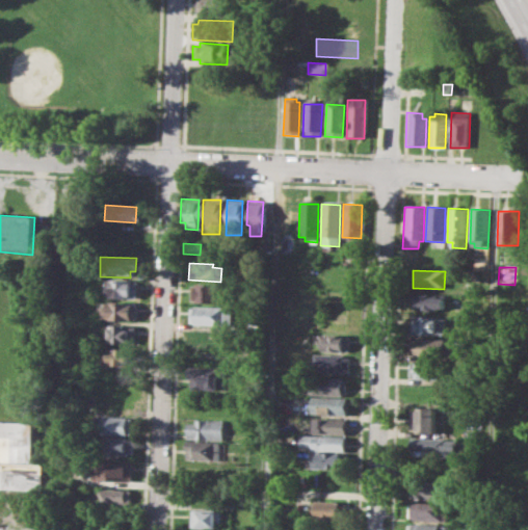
[(102,281),(134,282),(133,300),(101,298),(102,281)]
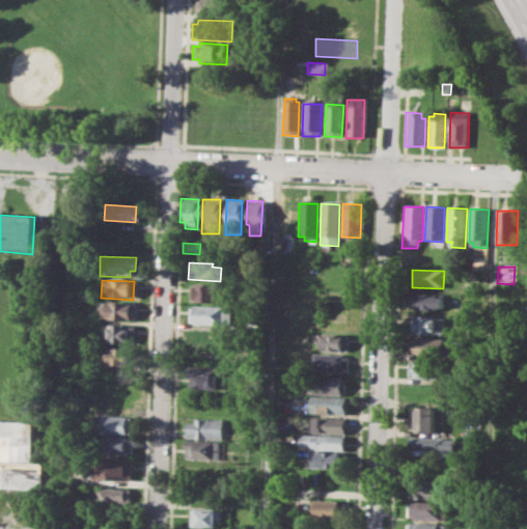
[(188,284),(225,285),(224,304),(188,302),(188,284)]
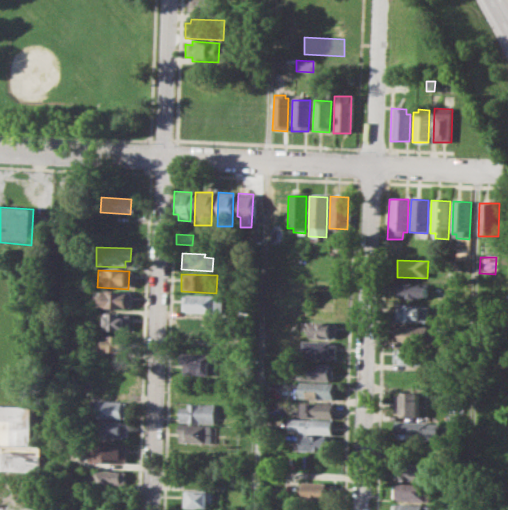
[(395,284),(427,285),(426,302),(395,300),(395,284)]
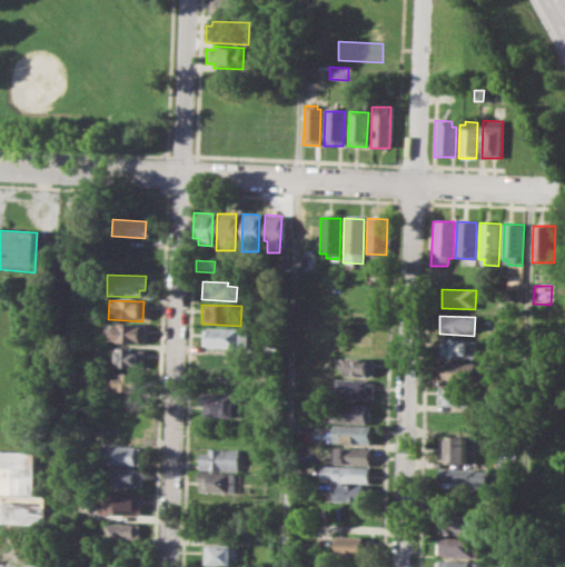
[(110,325),(144,326),(144,345),(103,342),(105,328),(110,329),(110,325)]
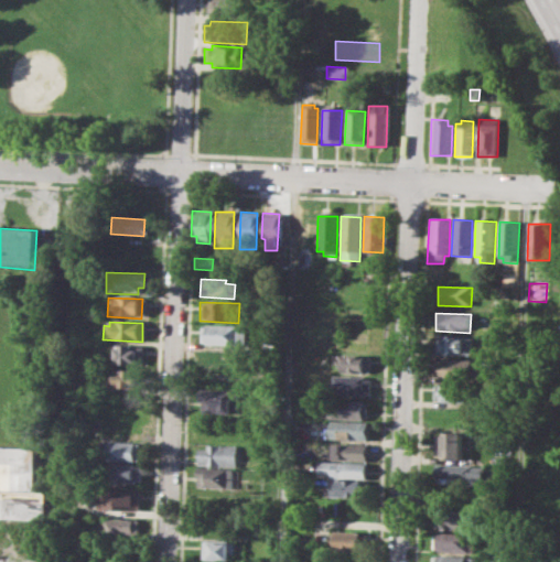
[(200,325),(243,327),(243,346),(198,344),(200,325)]
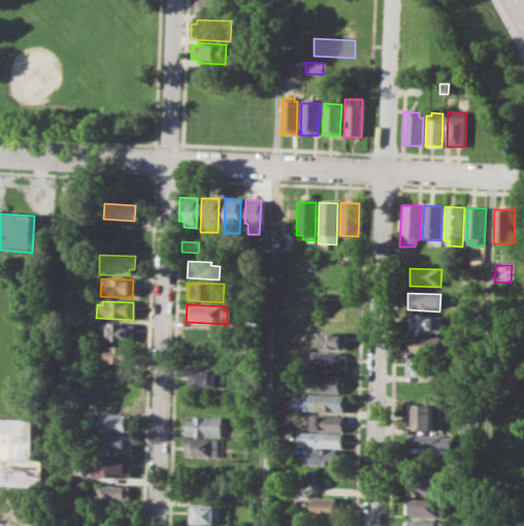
[(406,315),(440,316),(439,334),(405,333),(406,315)]
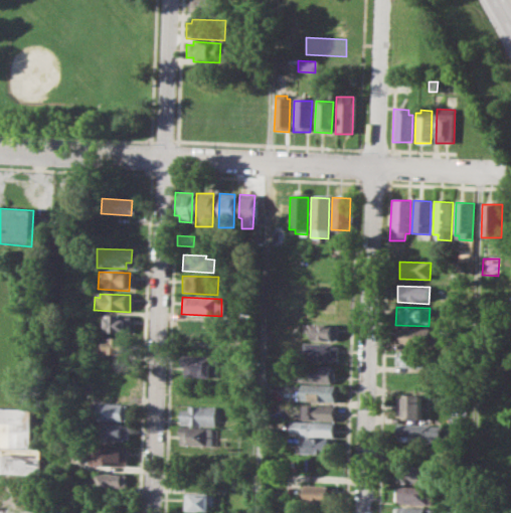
[(103,316),(129,317),(128,334),(103,333),(103,316)]
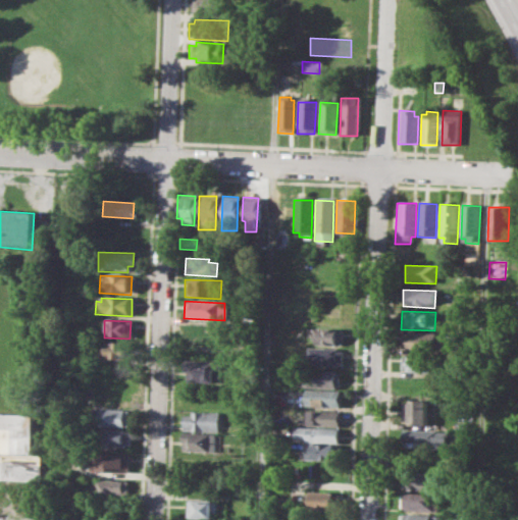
[(312,330),(340,331),(339,347),(311,346),(312,330)]
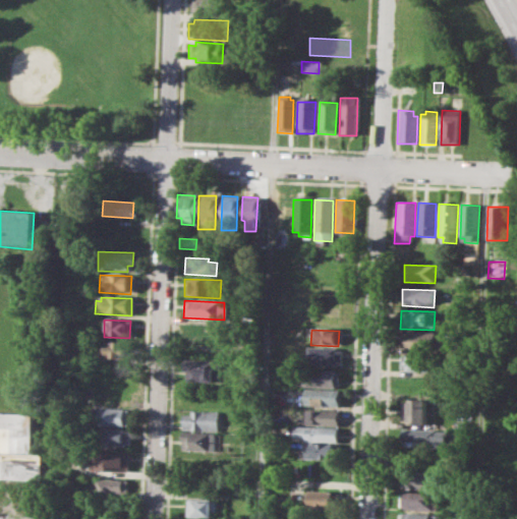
[(400,332),(435,333),(434,351),(400,350),(400,332)]
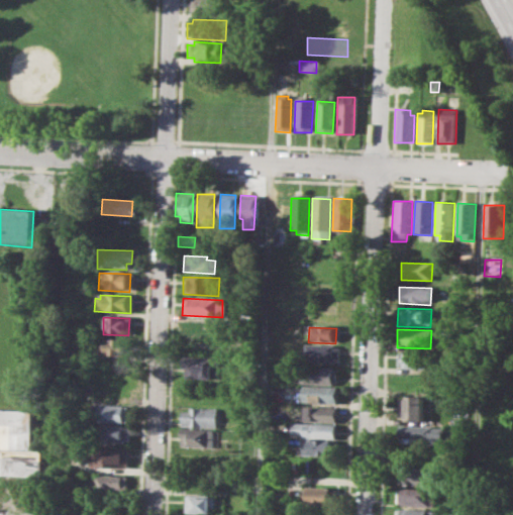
[(96,339),(129,340),(128,357),(96,356),(96,339)]
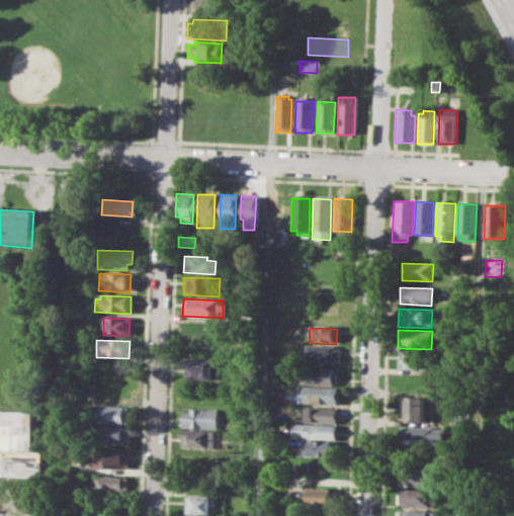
[(306,346),(338,348),(337,364),(305,362),(306,346)]
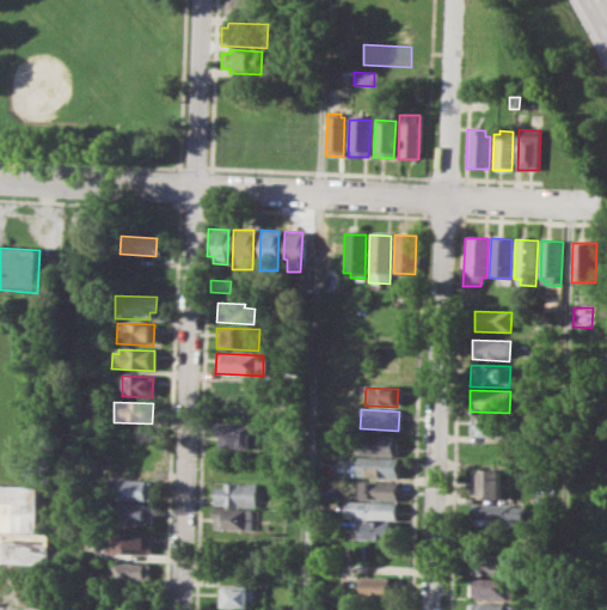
[(470,418),(509,419),(509,438),(468,437),(470,418)]
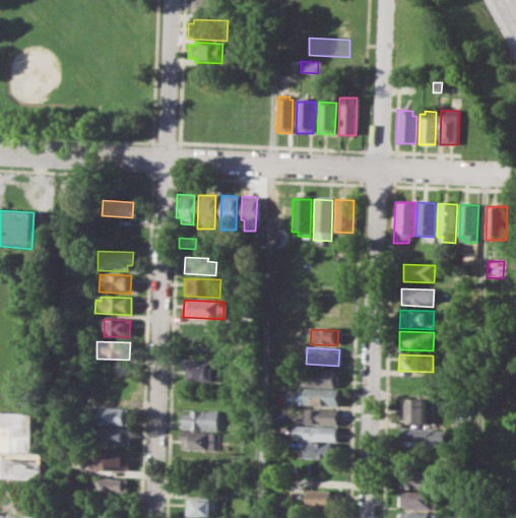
[(182,361),(217,362),(216,382),(181,381),(182,361)]
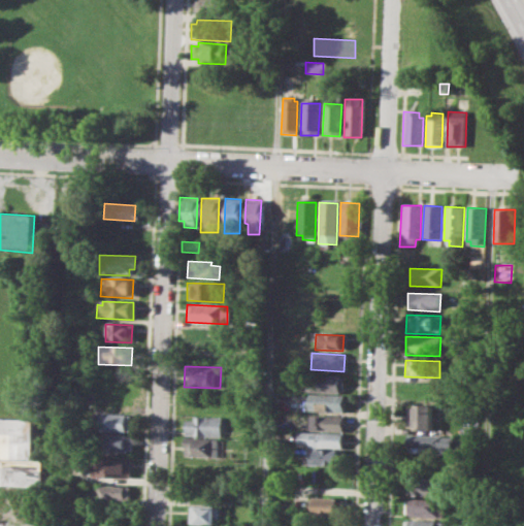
[(313,375),(344,377),(342,394),(312,392),(313,375)]
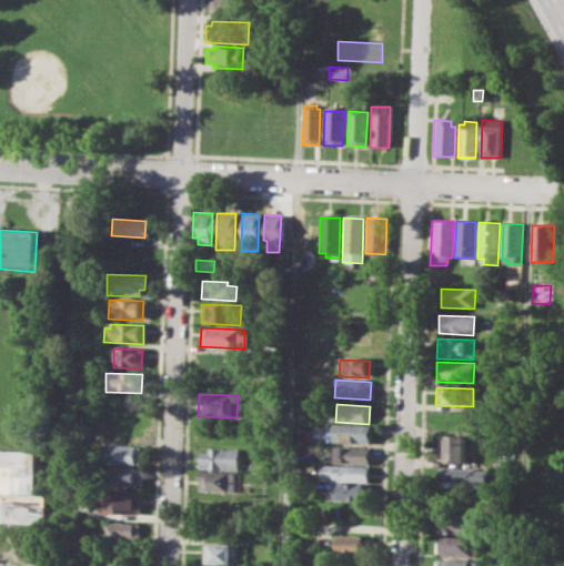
[(328,425),(370,427),(370,444),(326,443),(328,425)]
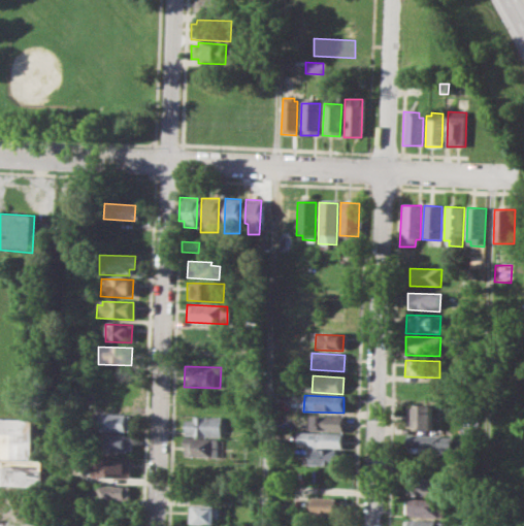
[(406,405),(432,406),(431,432),(412,431),(412,429),(405,428),(406,405)]
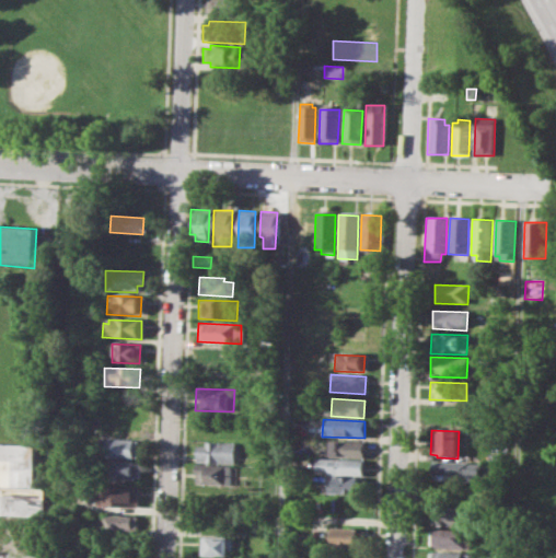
[(104,440),(136,441),(135,458),(103,457),(104,440)]
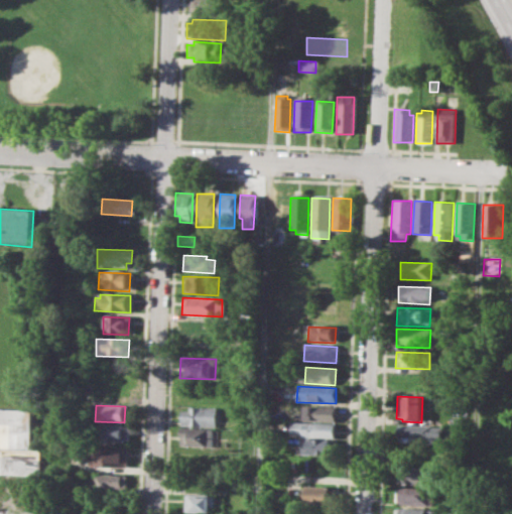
[(186,407),(214,408),(213,428),(177,426),(178,412),(186,412),(186,407)]
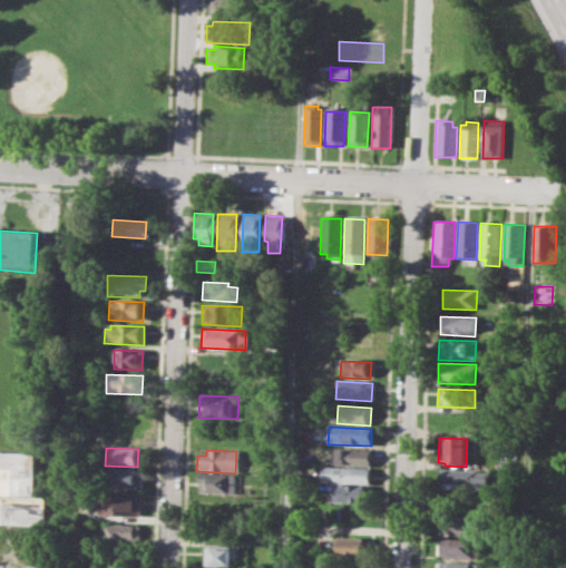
[(334,450),(370,451),(370,467),(322,464),(322,457),(334,457),(334,450)]
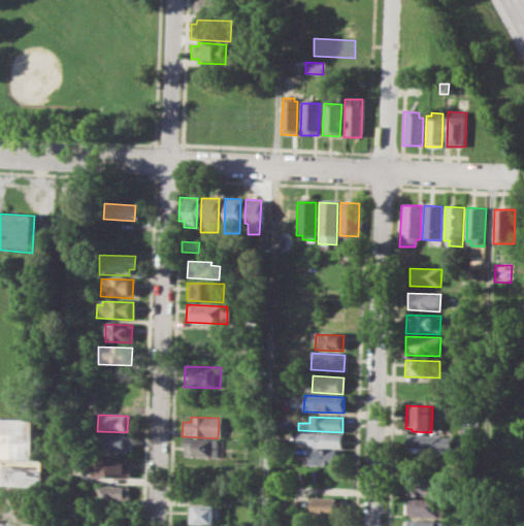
[(0,419),(31,421),(30,461),(42,462),(41,489),(0,487),(0,419)]
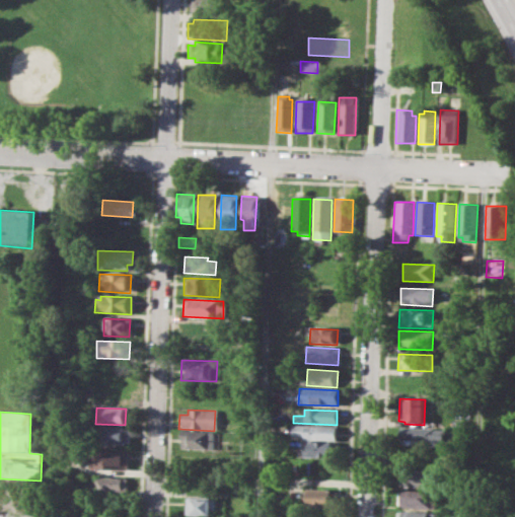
[(293,425),(337,427),(336,441),(303,440),(303,437),(292,437),(293,425)]
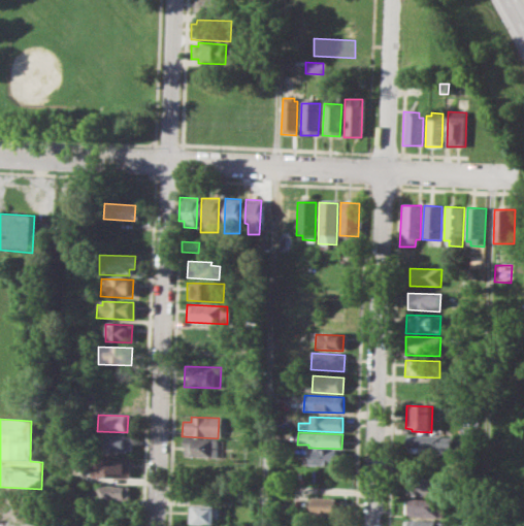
[(99,434),(129,435),(128,454),(98,453),(99,434)]
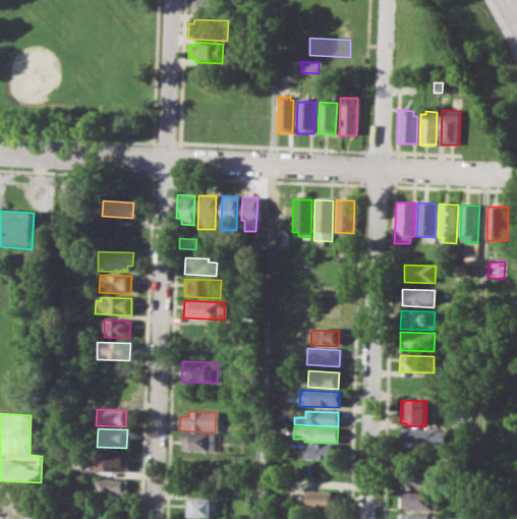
[(400,429),(433,430),(433,449),(400,448),(400,429)]
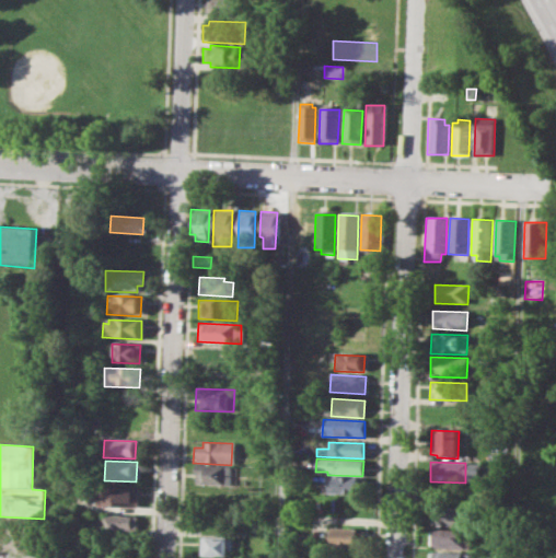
[(193,467),(228,468),(228,488),(192,487),(193,467)]
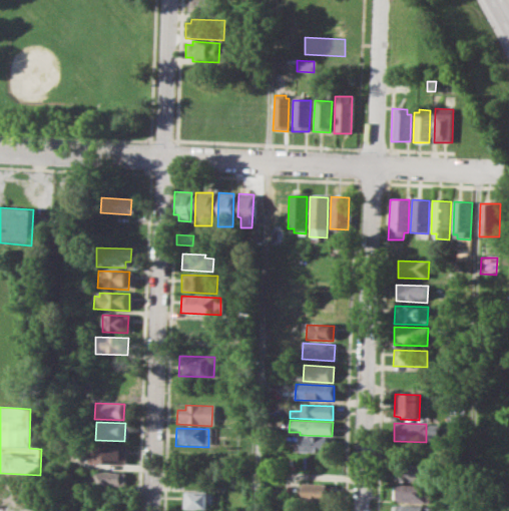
[(300,438),(332,439),(331,455),(299,453),(300,438)]
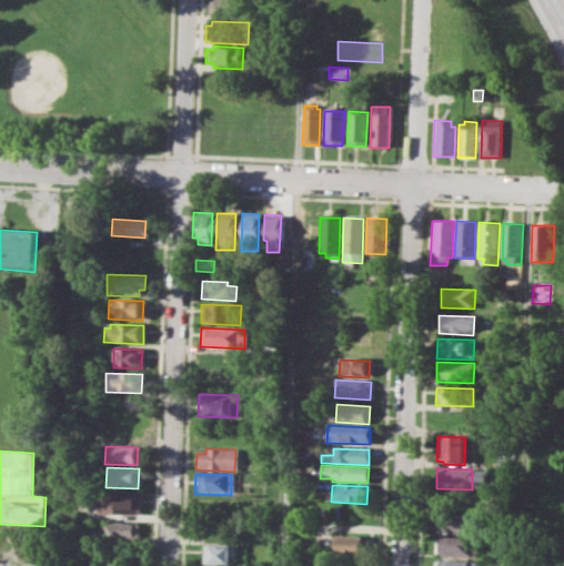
[(97,494),(138,496),(137,516),(96,514),(97,494)]
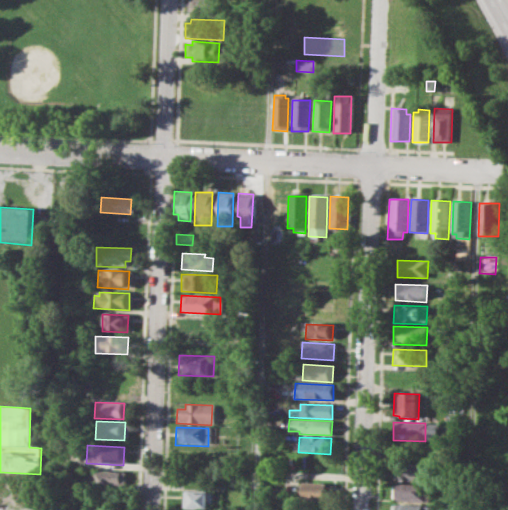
[(392,464),(425,465),(424,482),(391,481),(392,464)]
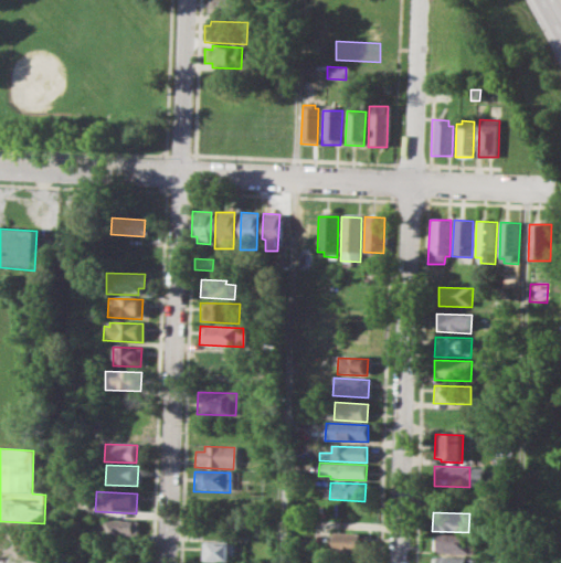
[(101,520),(137,522),(136,542),(94,540),(95,524),(101,526),(101,520)]
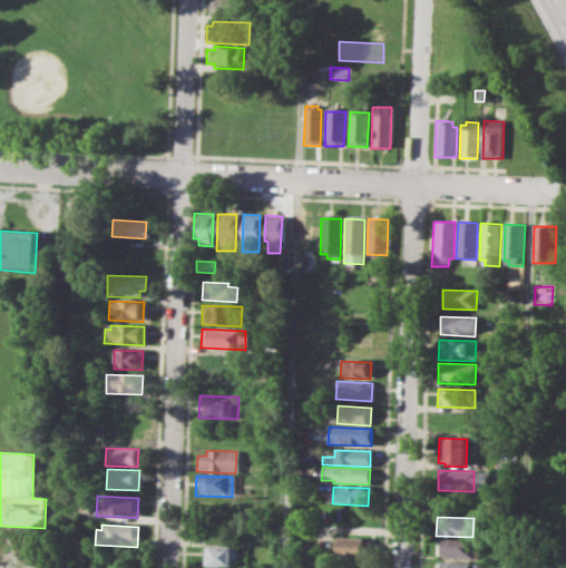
[(337,537),(366,538),(364,560),(335,559),(337,537)]
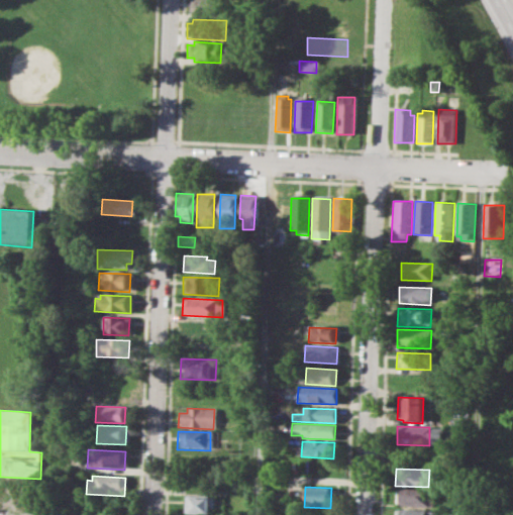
[(394,490),(427,492),(427,496),(433,496),(432,508),(393,507),(394,490)]
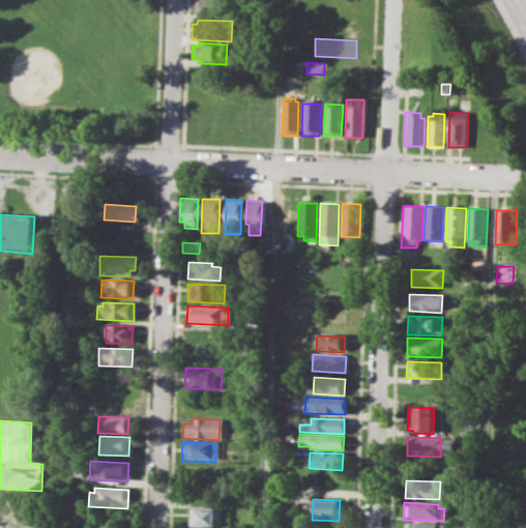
[(187,508),(215,509),(215,527),(187,527),(187,508)]
